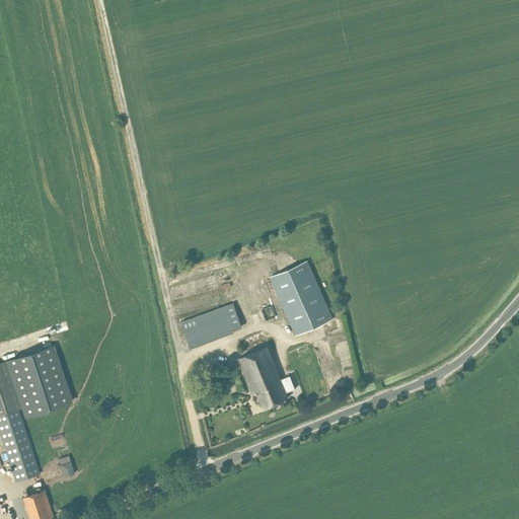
[(174,251),(168,253),(171,266),(177,264),(174,251)]
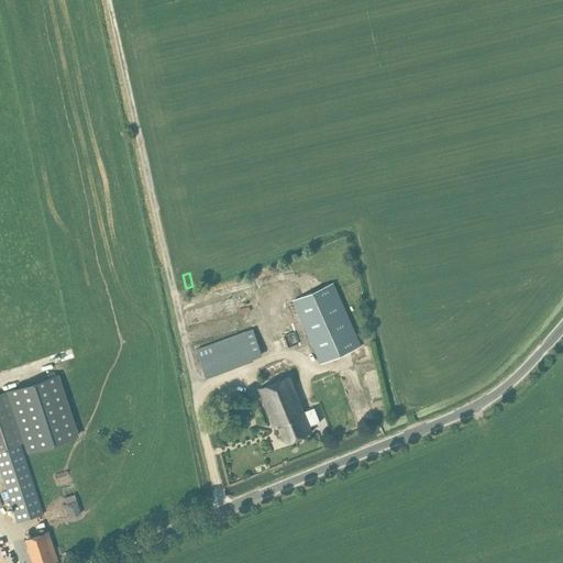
[(333,283),(293,300),(321,364),(361,346),(333,283)]
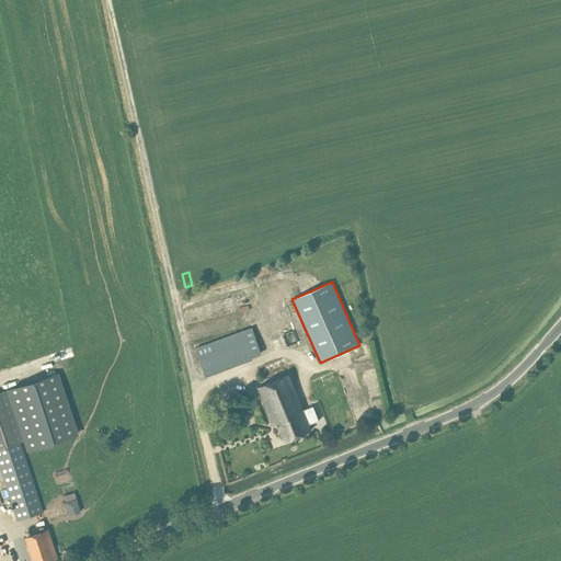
[(196,347),(205,375),(252,357),(252,356),(261,353),(253,328),(196,347)]
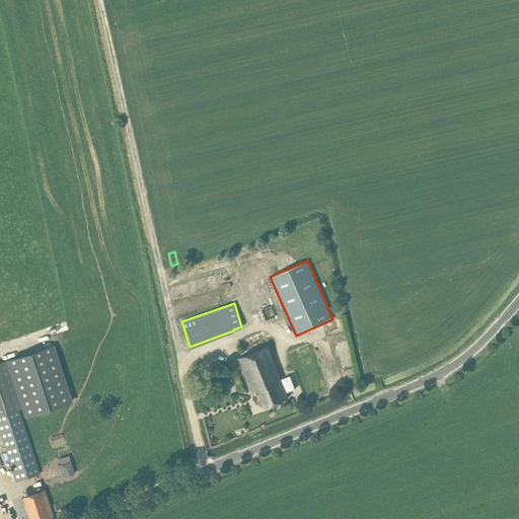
[(262,309),(266,320),(276,317),(272,305),(262,309)]
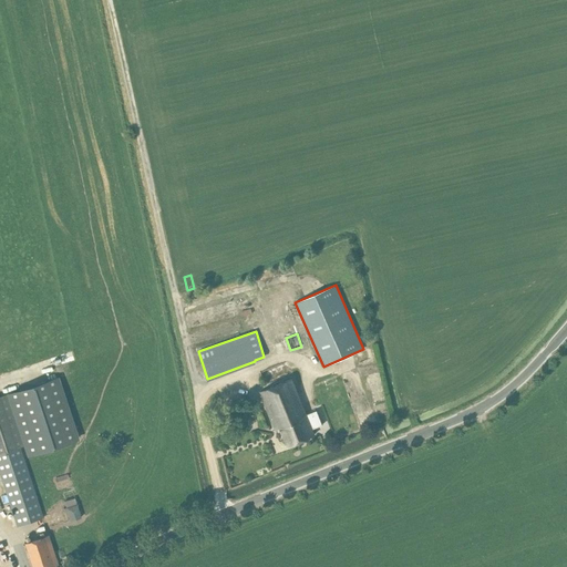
[(9,394),(8,394),(24,445),(28,455),(76,440),(57,378),(9,394)]
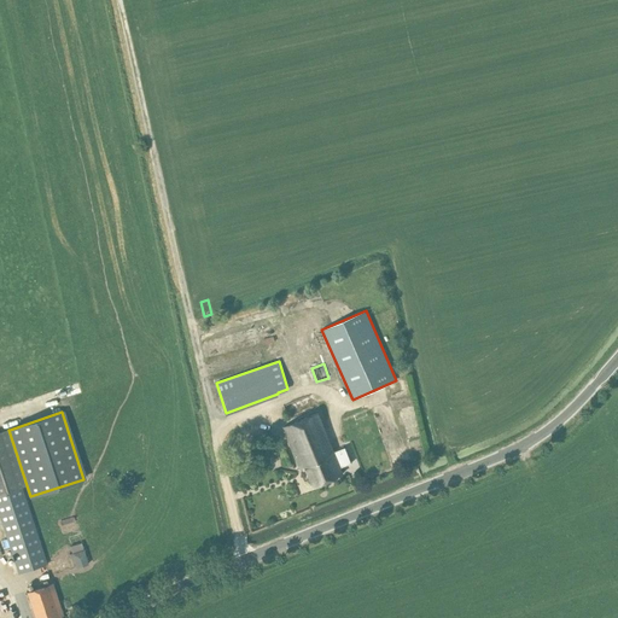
[(316,413),(299,420),(318,461),(305,466),(314,485),(343,473),(339,466),(351,461),(344,447),(333,452),(316,413)]
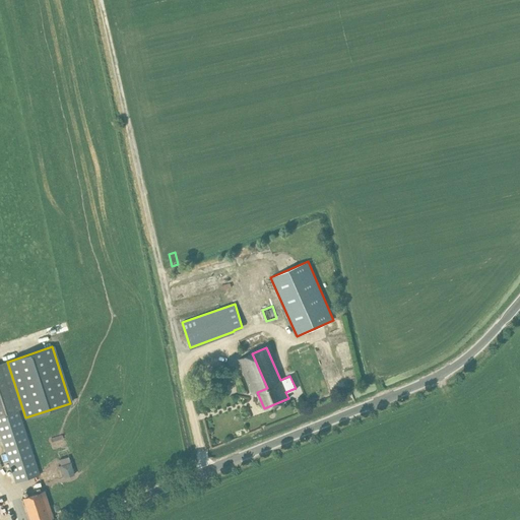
[(238,360),(249,384),(252,394),(257,392),(267,388),(252,353),(238,360)]
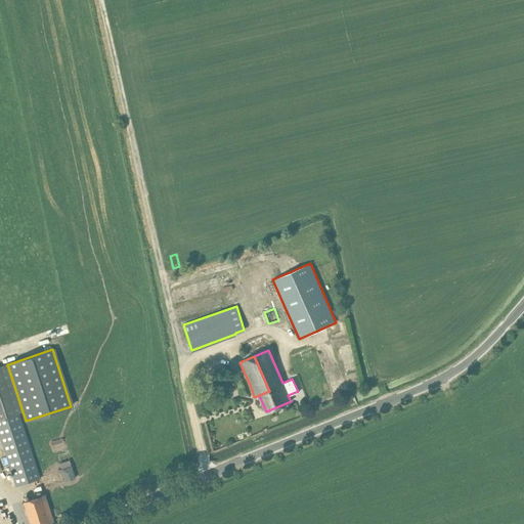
[(0,365),(0,438),(15,486),(40,478),(22,423),(18,413),(18,412),(23,411),(7,364),(3,365),(0,365)]
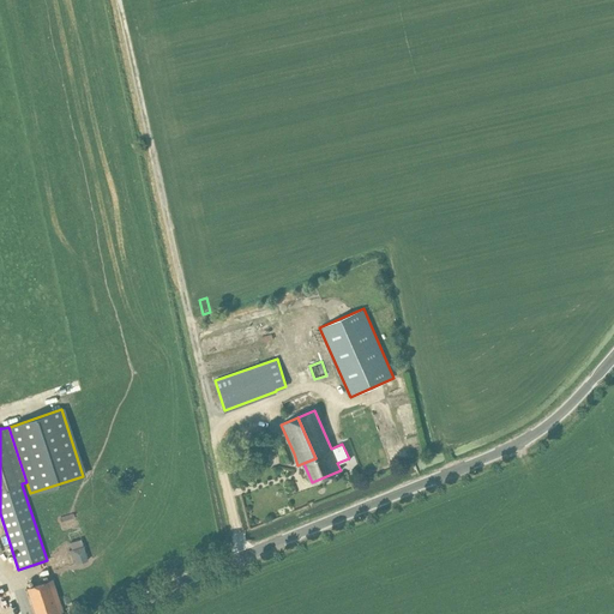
[(72,549),(68,551),(70,554),(73,553),(73,557),(74,560),(76,564),(88,560),(84,549),(83,546),(80,539),(74,541),(70,543),(70,545),(72,549)]
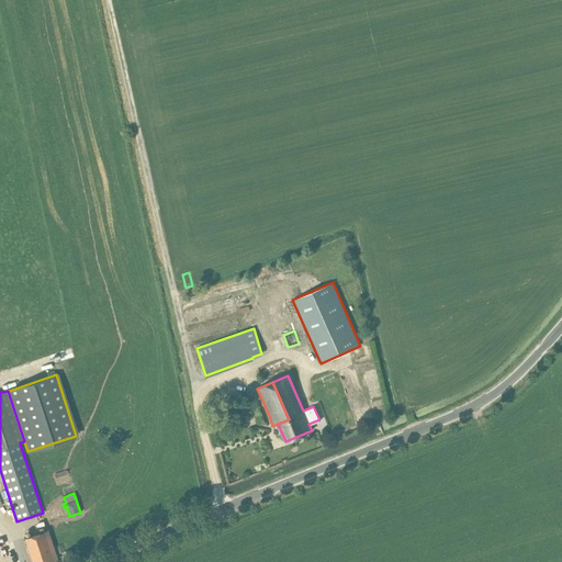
[(24,538),(32,561),(53,561),(54,561),(57,560),(55,553),(47,530),(24,538)]
